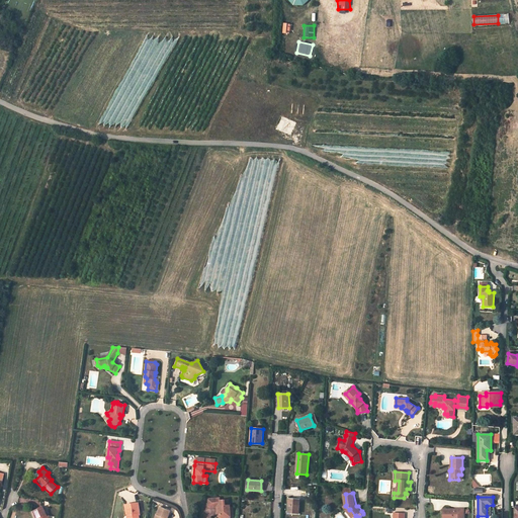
[(222,517),(229,517),(231,516),(231,515),(230,507),(230,505),(229,505),(229,500),(221,500),(221,498),(208,499),(209,507),(217,506),(221,506),(221,509),(220,510),(220,512),(218,512),(218,517),(221,516),(222,517)]
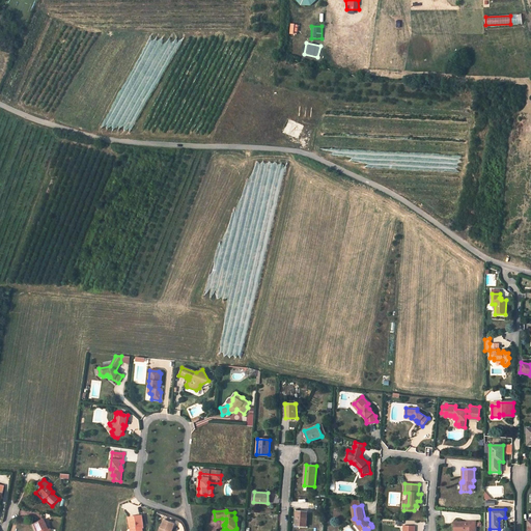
[(307,511),(297,511),(296,526),(306,527),(307,511)]
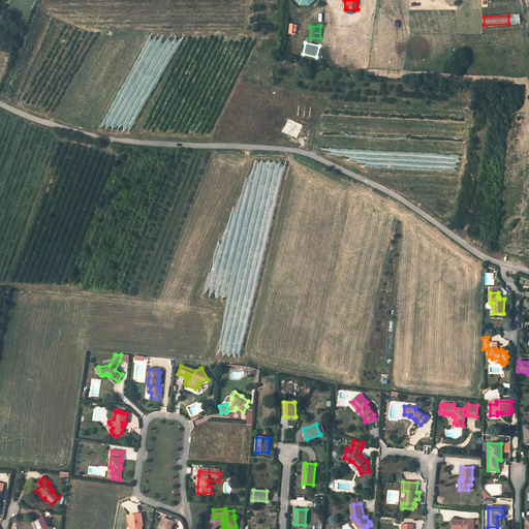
[(142,514),(128,516),(129,525),(131,525),(131,528),(142,528),(142,527),(141,524),(143,523),(142,514)]
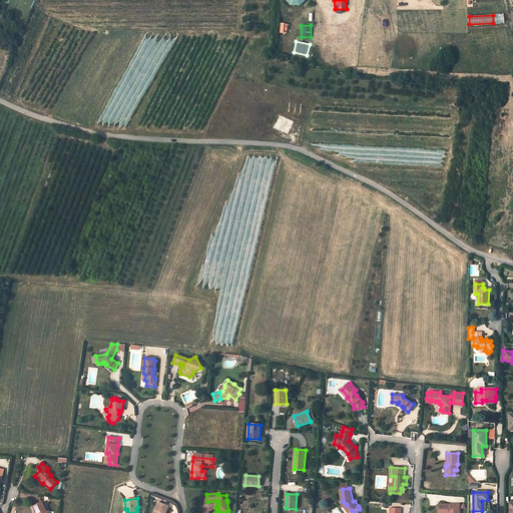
[(48,512),(49,511),(46,511),(42,502),(33,506),(36,512),(48,512)]
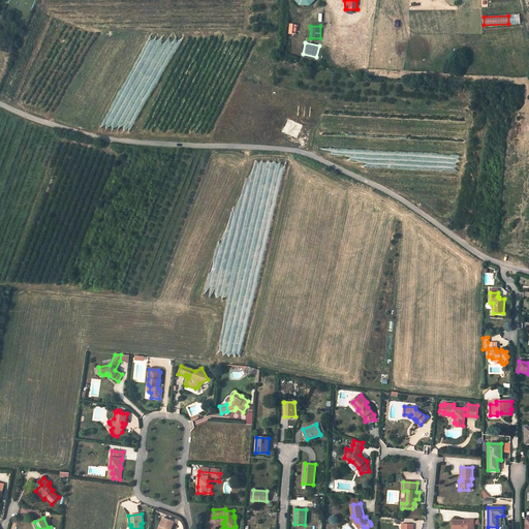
[(160,525),(158,528),(172,528),(175,522),(163,518),(160,526),(160,525)]
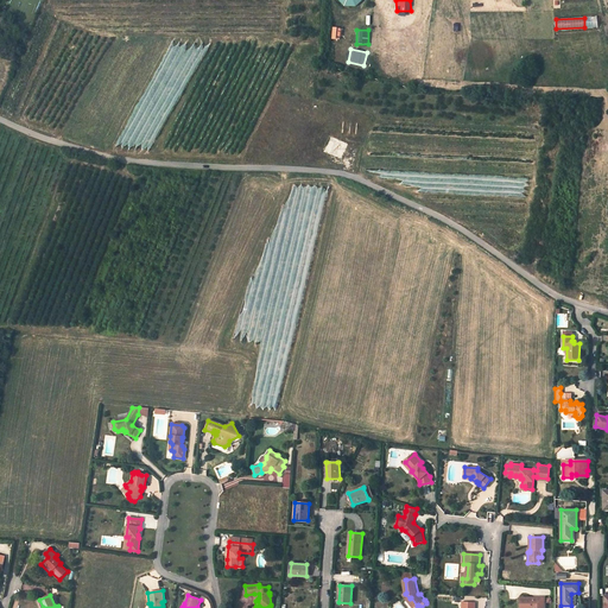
[(544,607),(544,597),(520,597),(519,607),(544,607)]
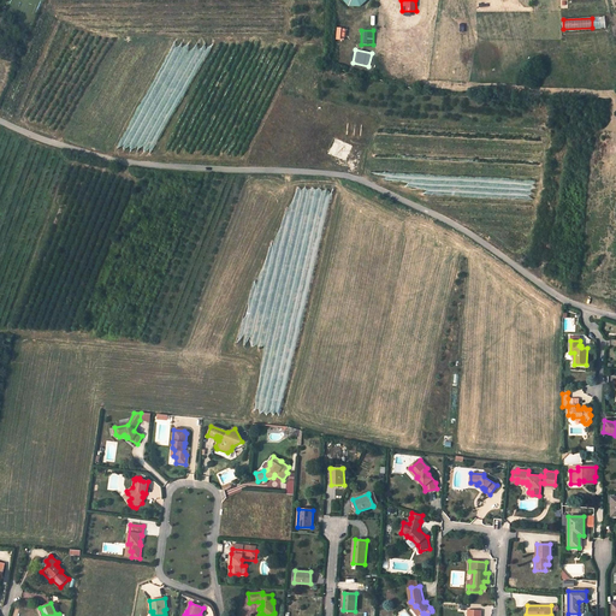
All buildings are outlined.
